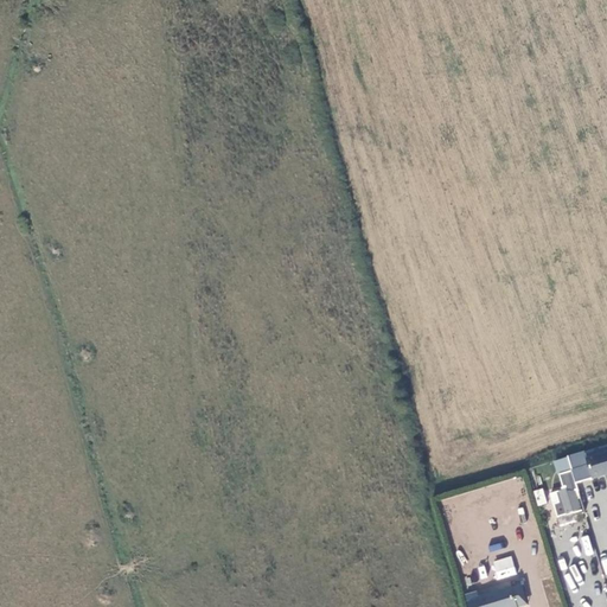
[(606,475),(606,448),(587,454),(594,479),(606,475)]
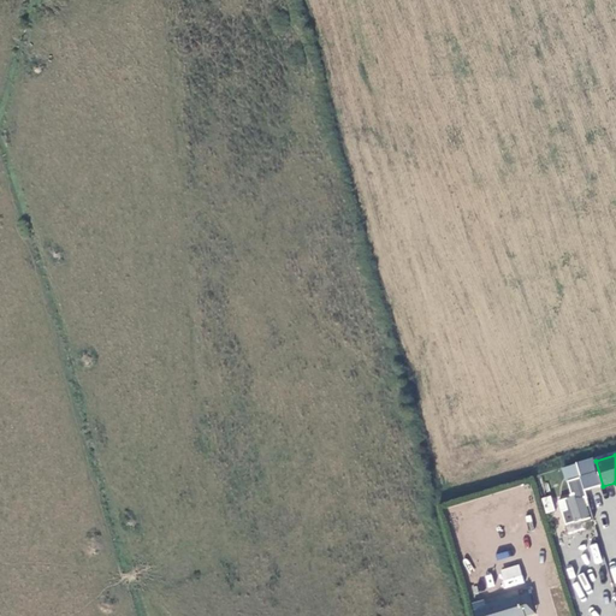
[(603,486),(596,461),(579,466),(586,491),(603,486)]
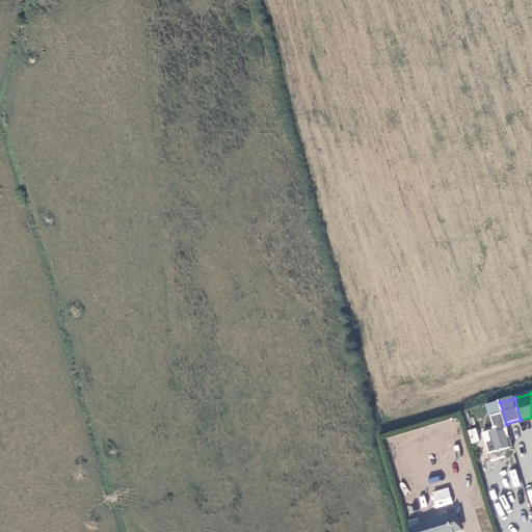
[(471,444),(479,441),(476,427),(468,430),(471,444)]
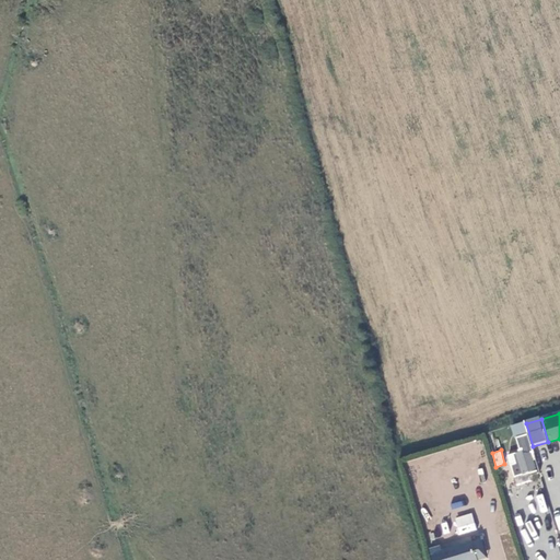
[(538,471),(532,450),(510,456),(516,478),(538,471)]
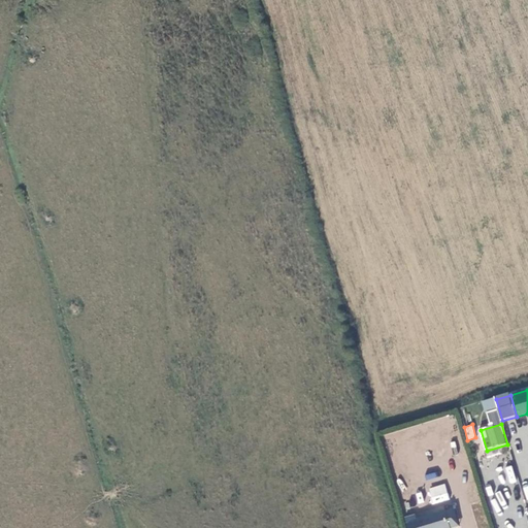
[(432,505),(450,499),(444,484),(427,489),(432,505)]
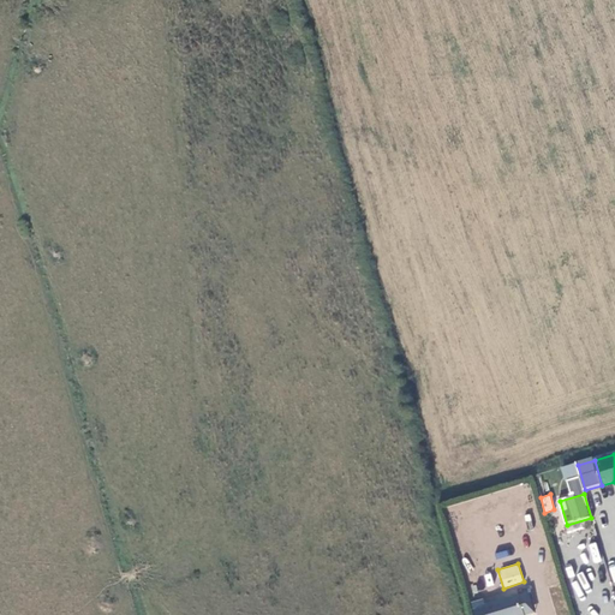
[(529,614),(524,596),(488,605),(490,614),(529,614)]
